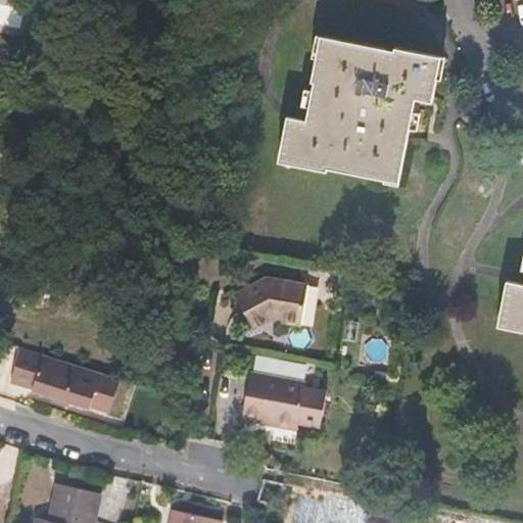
[(25,7),(0,1),(0,18),(21,24),(25,7)]
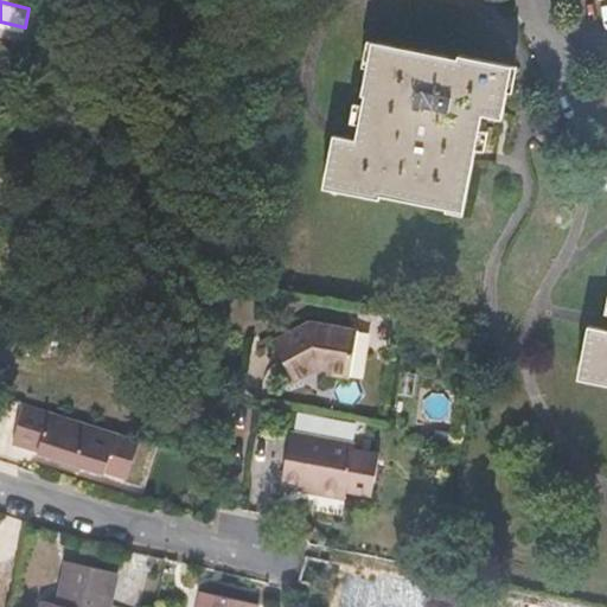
[(504,119),(510,94),(505,90),(510,64),(461,56),(459,57),(377,43),(371,65),(369,65),(363,94),(365,95),(356,138),(334,133),(324,176),(347,181),(346,190),(379,198),(381,193),(417,200),(446,208),(448,203),(465,206),(485,115),(504,119)]
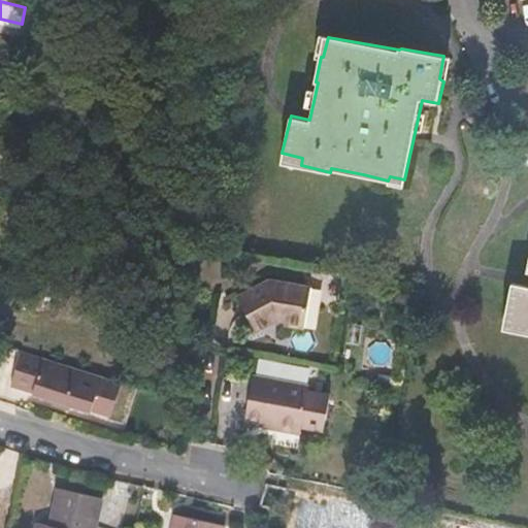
[(309,287),(295,284),(257,278),(231,297),(254,332),(271,319),(283,321),(283,324),(289,326),(303,328),(309,287)]
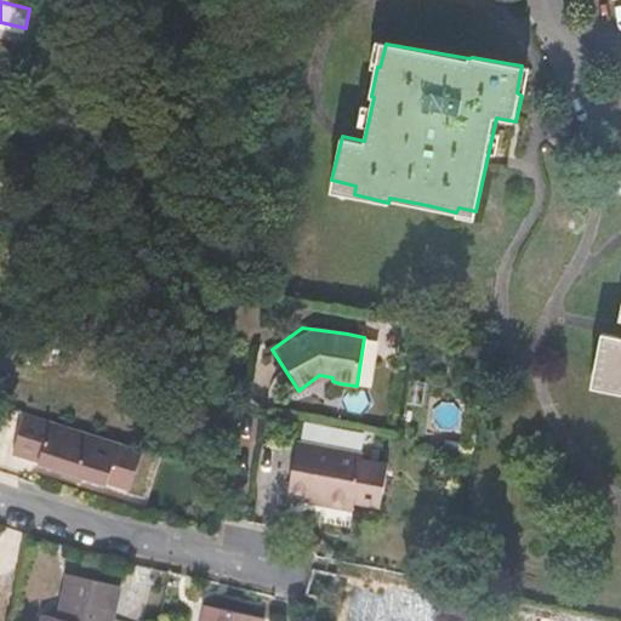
[(620,335),(602,332),(593,377),(615,381),(613,392),(620,393),(620,335)]
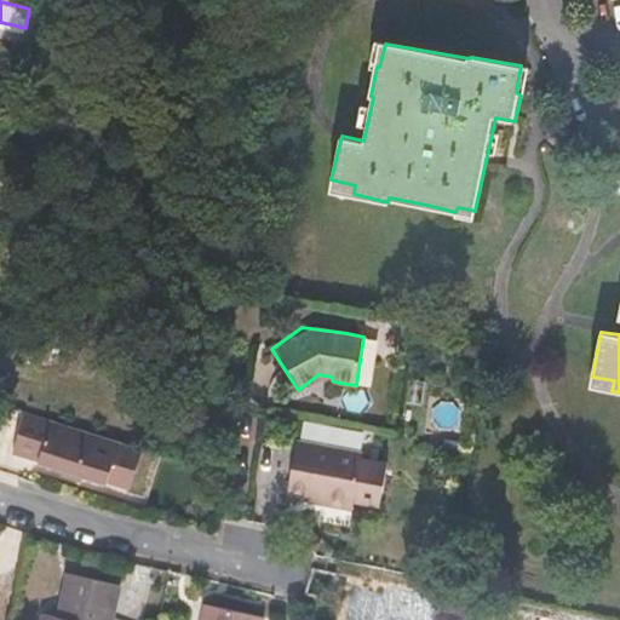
[(110,487),(113,481),(132,487),(143,449),(24,412),(12,452),(40,460),(40,465),(110,487)]
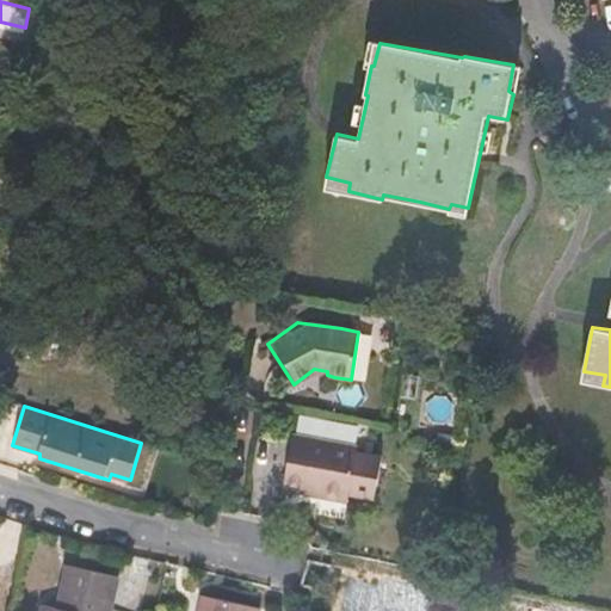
[(381,457),(377,455),(355,451),(356,449),(291,437),(281,485),(327,494),(328,498),(345,500),(346,492),(374,498),(381,457)]
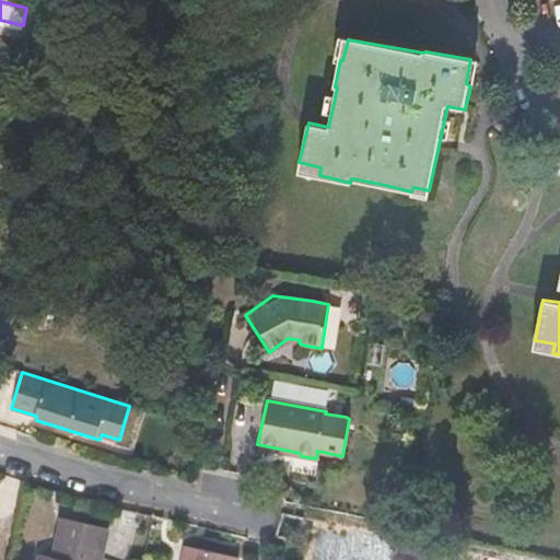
[(101,559),(107,526),(62,516),(55,555),(41,551),(38,559),(101,559)]
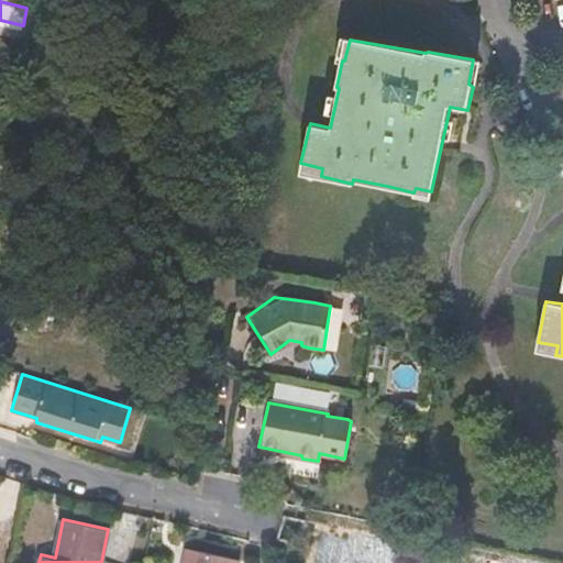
[(239,562),(240,560),(187,548),(184,562),(239,562)]
